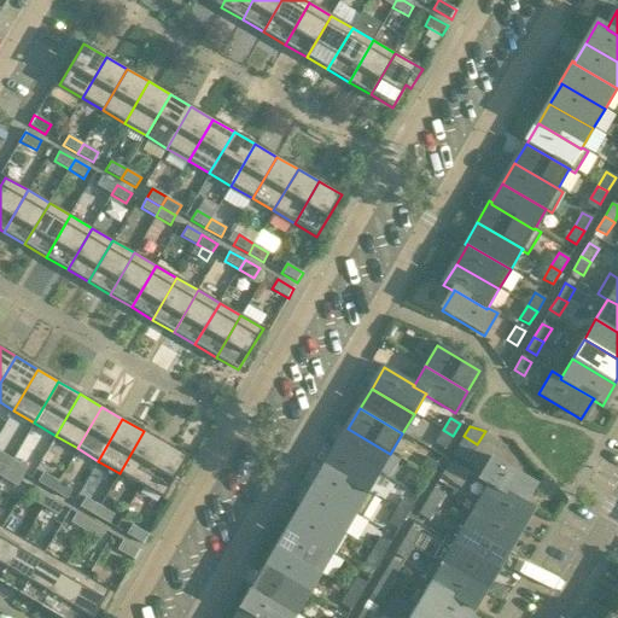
[(379,473),(390,454),(348,429),(337,447),(336,449),(379,473)]
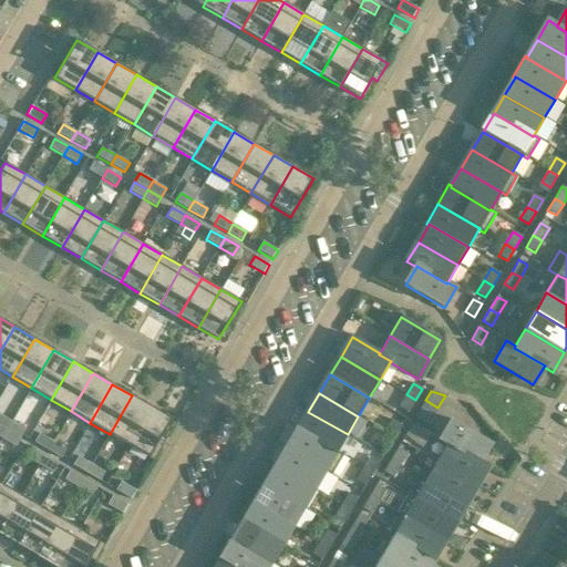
[(415,400),(406,394),(399,408),(408,412),(415,400)]
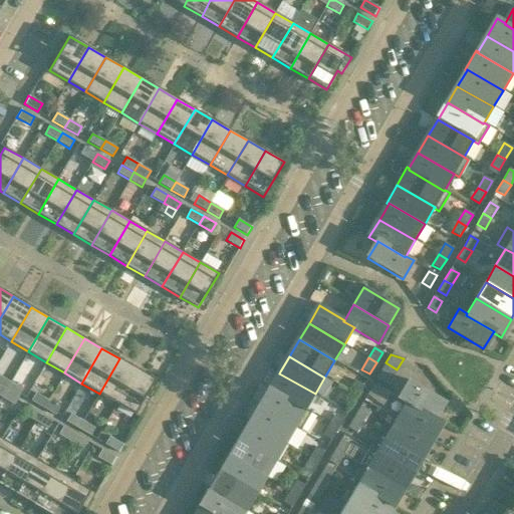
[(119,358),(99,394),(116,404),(138,369),(119,358)]
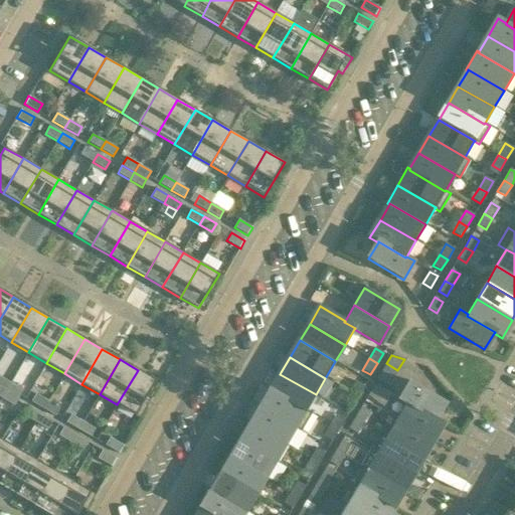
[(386,363),(382,371),(393,377),(397,370),(386,363)]
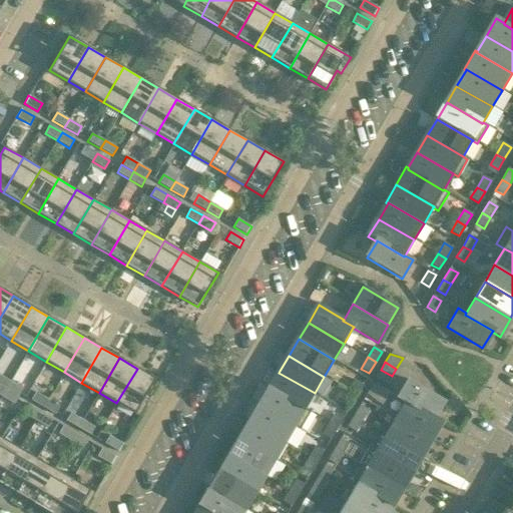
[(155,379),(137,369),(116,403),(140,417),(149,401),(144,398),(155,379)]
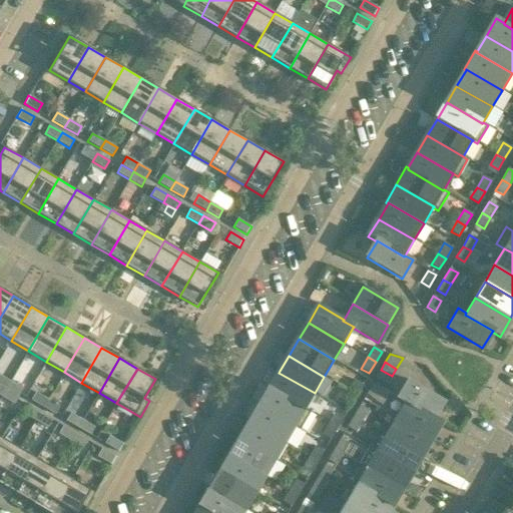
[(305,410),(305,409),(315,393),(279,373),(280,371),(278,370),(268,388),(305,410)]
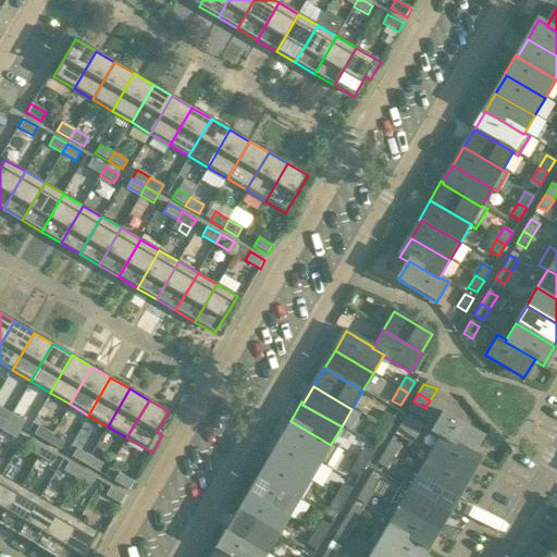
[(421,416),(425,408),(413,401),(408,409),(421,416)]
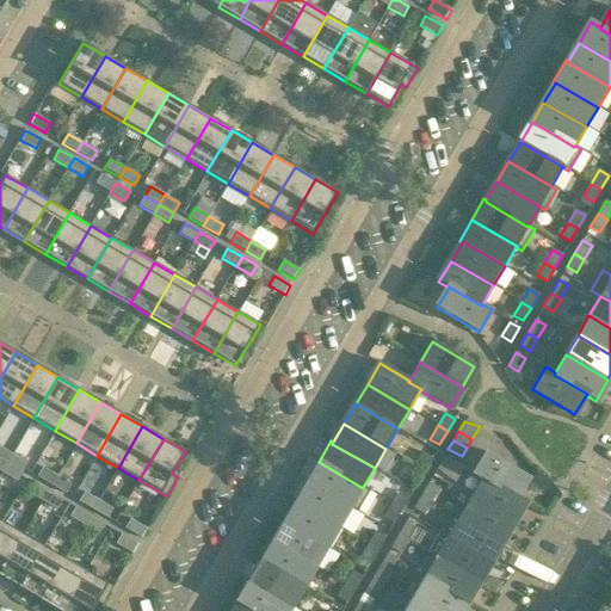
[(0,460),(7,463),(13,454),(0,445),(0,460)]
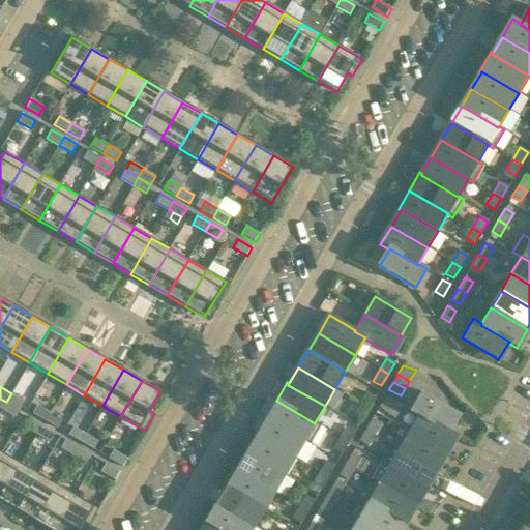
[(409,411),(417,416),(418,415),(446,431),(447,430),(457,413),(420,391),(409,411)]
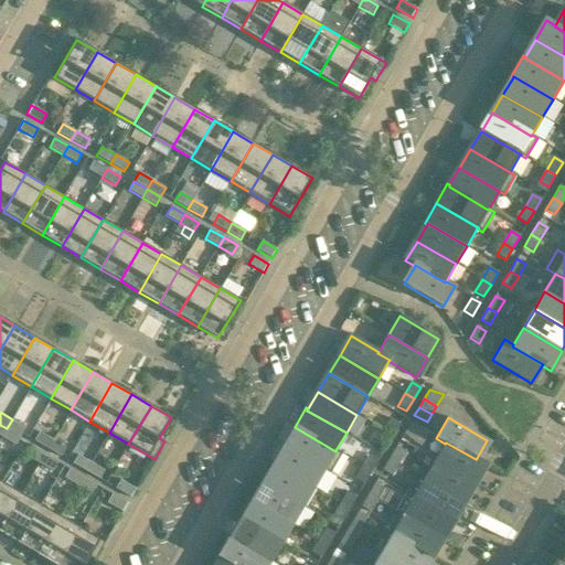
[(383,430),(392,435),(398,424),(390,418),(383,430)]
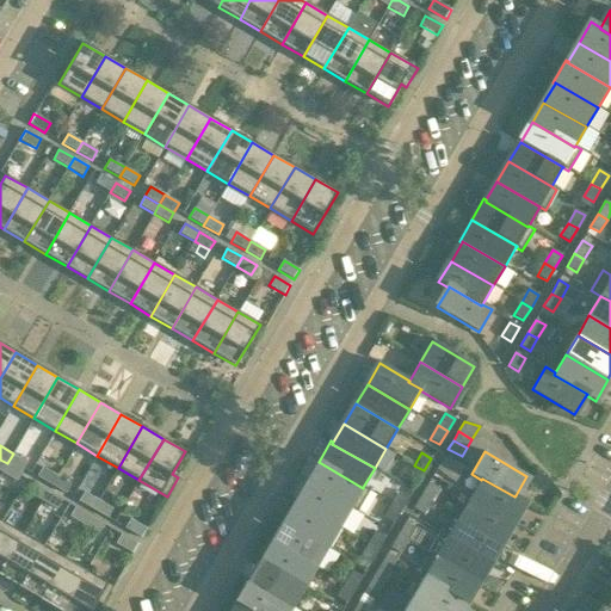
[(13,454),(7,463),(22,473),(28,463),(13,454)]
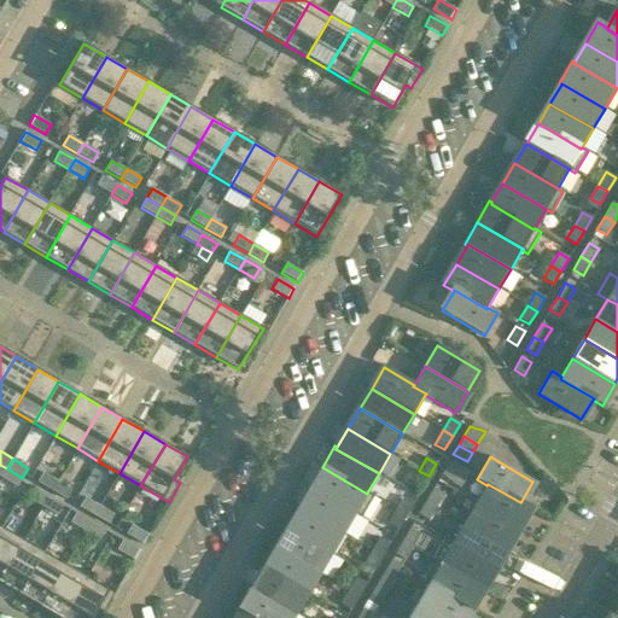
[(449,461),(441,476),(450,481),(459,467),(449,461)]
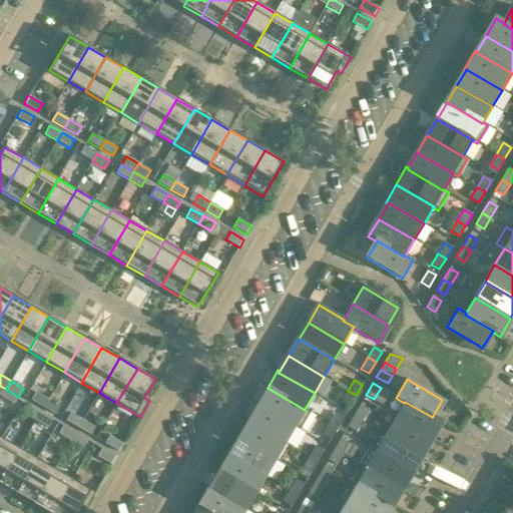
[(311,412),(305,409),(305,410),(268,388),(258,405),(295,427),(300,430),(311,412)]
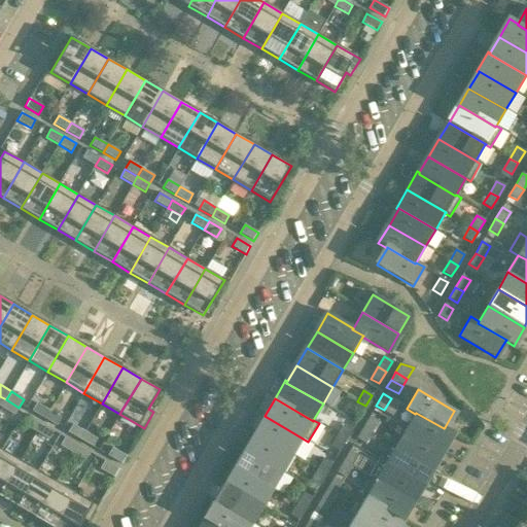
[(14,416),(19,408),(6,399),(1,408),(14,416)]
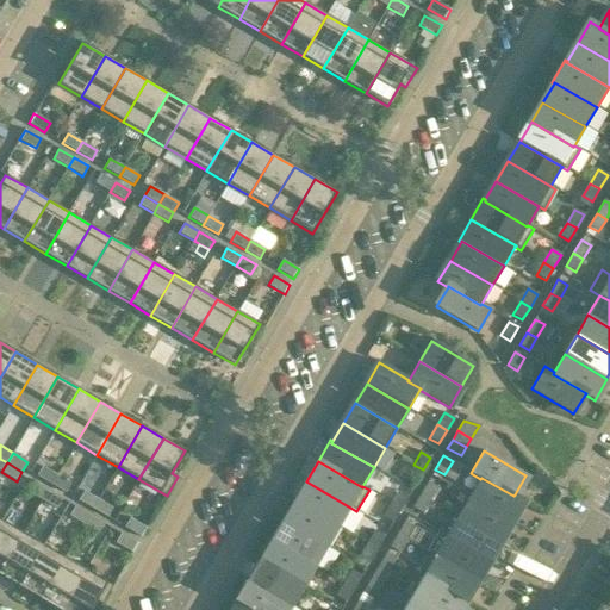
[(416,484),(423,470),(414,465),(406,478),(416,484)]
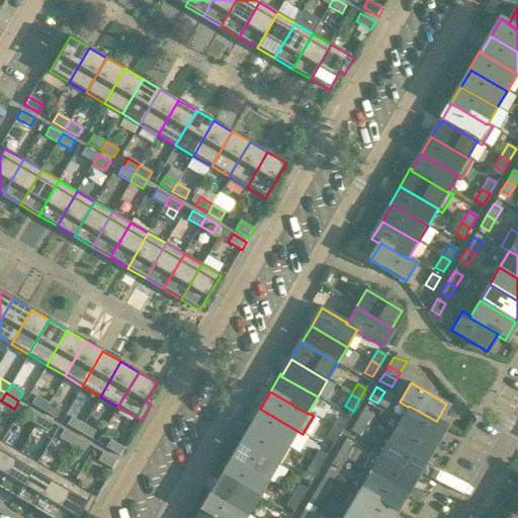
[(44,412),(49,404),(36,396),(31,404),(44,412)]
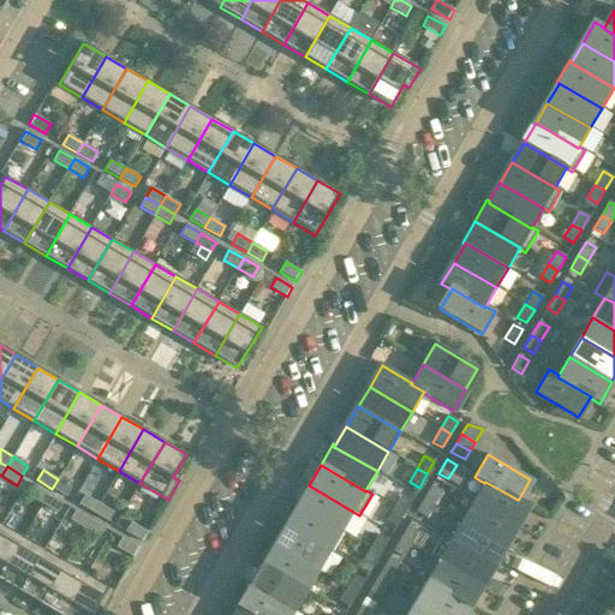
[(72,488),(58,479),(52,489),(66,497),(72,488)]
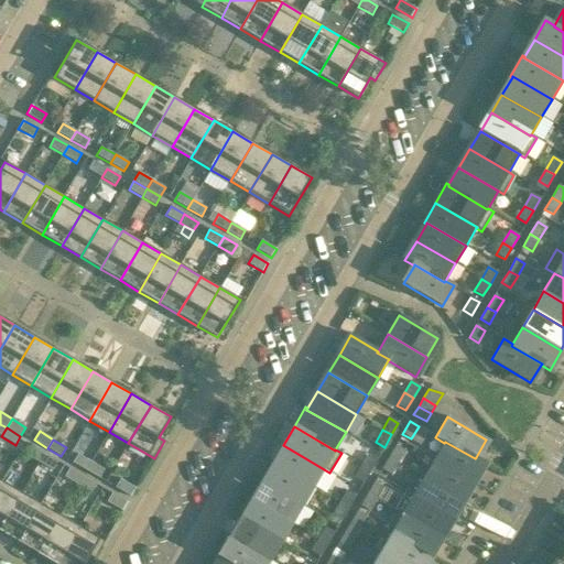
[(487,465),(476,457),(475,458),(445,442),(444,443),(434,459),(476,484),(487,465)]
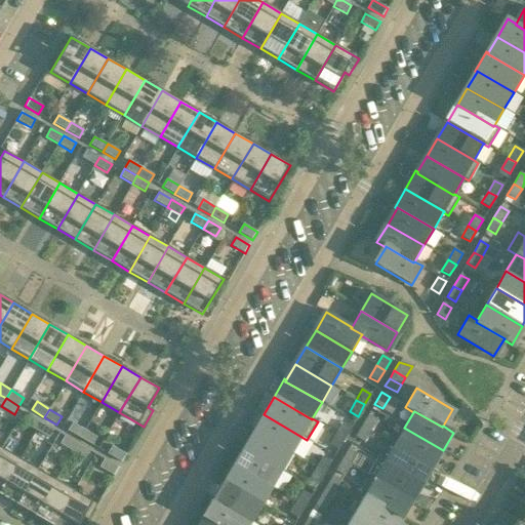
[(36,431),(41,422),(29,414),(24,423),(36,431)]
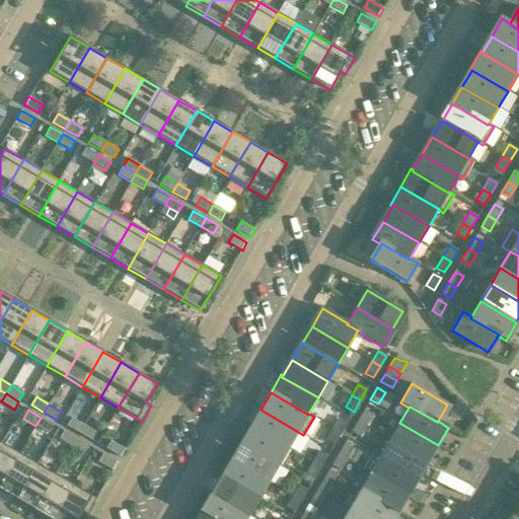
[(252,428),(288,448),(298,432),(261,410),(250,427),(252,428)]
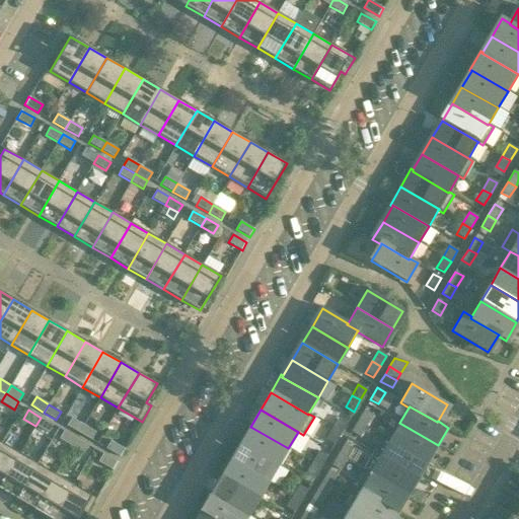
[(364,410),(358,421),(365,426),(372,415),(364,410)]
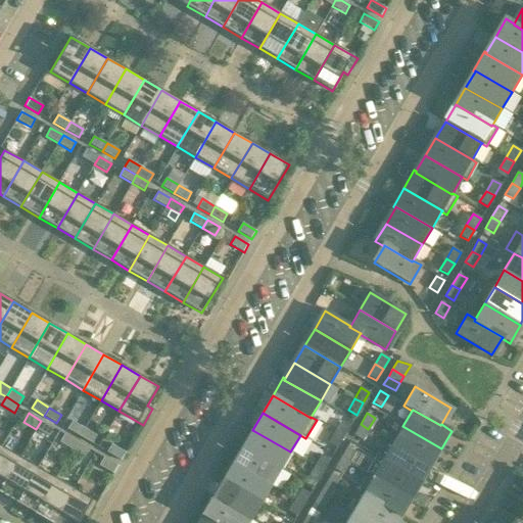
[(53,428),(41,421),(36,429),(49,436),(53,428)]
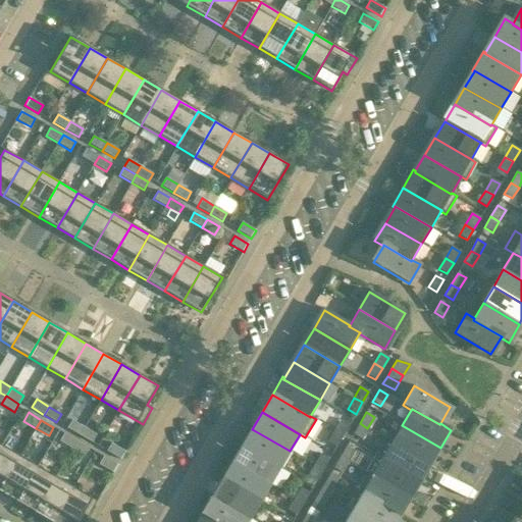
[(80,435),(85,427),(72,420),(67,428),(80,435)]
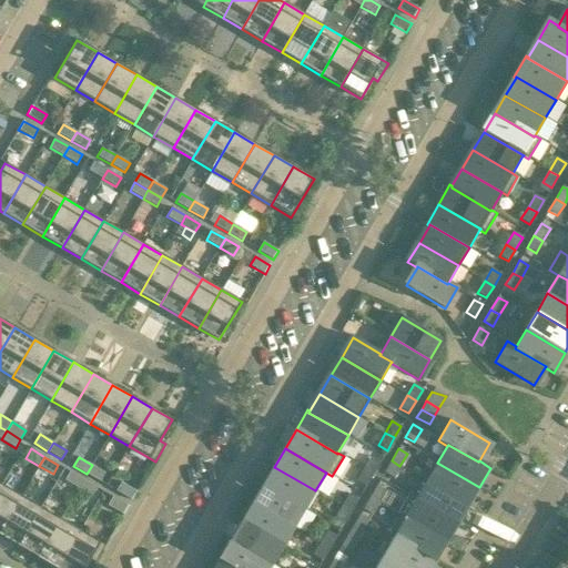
[(364,469),(373,475),(379,463),(371,457),(364,469)]
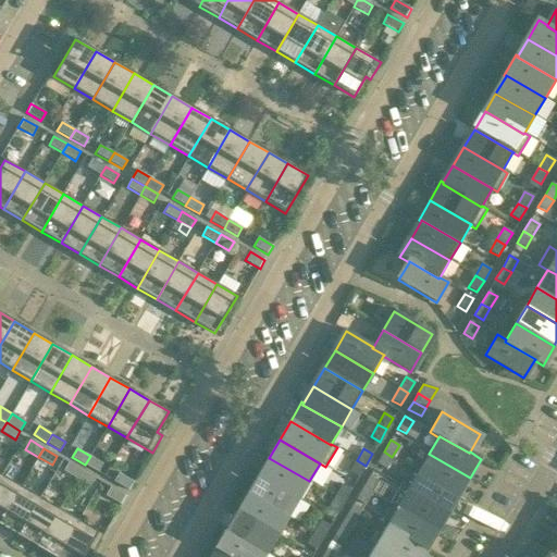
[(392,457),(384,452),(376,463),(385,469),(392,457)]
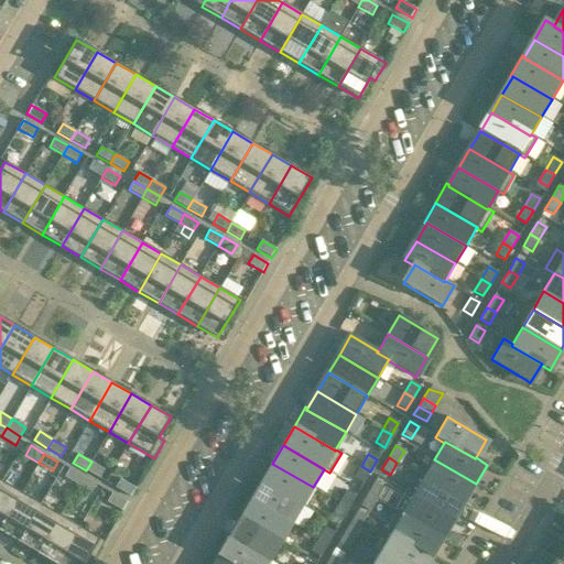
[(465,502),(476,484),(434,459),(423,478),(465,502)]
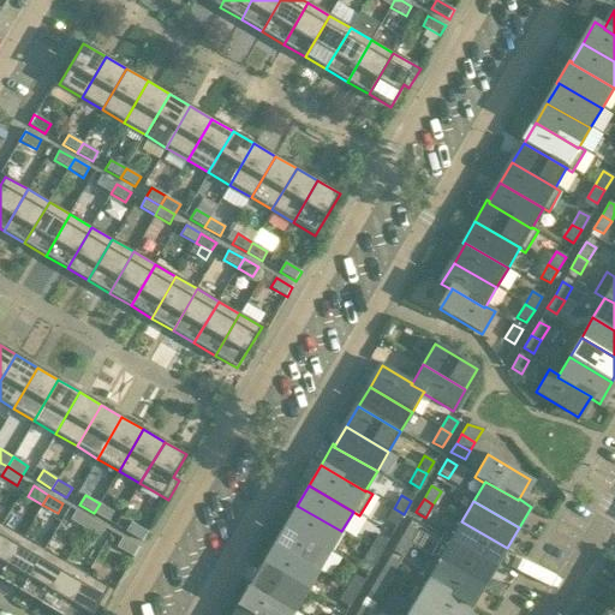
[(114,512),(100,503),(94,513),(108,521),(114,512)]
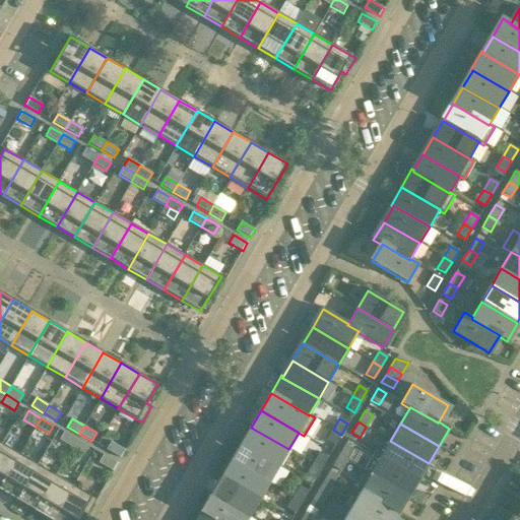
[(279,466),(288,449),(253,429),(243,445),(279,466)]
